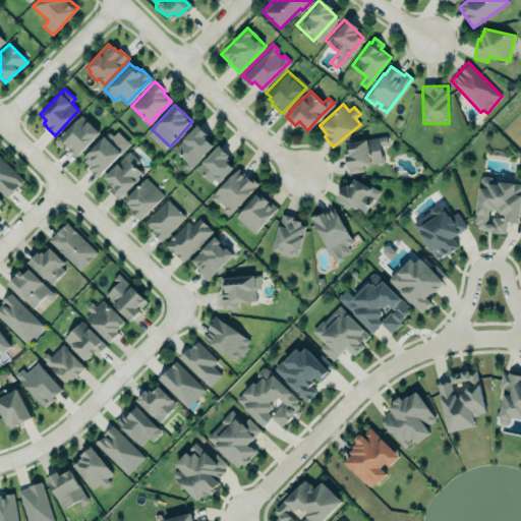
[(60,135),(81,114),(99,131),(75,155),(66,147),(67,145),(64,141),(65,140),(60,135)]
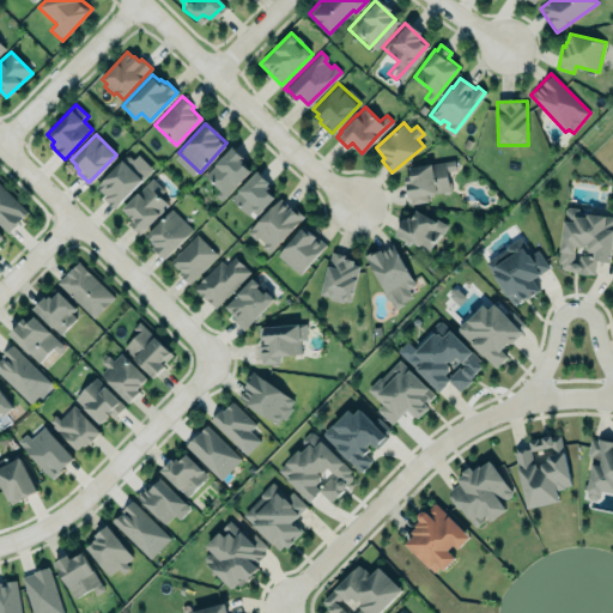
[(231,144),(246,157),(242,161),(252,169),(220,200),(213,194),(218,189),(202,173),(231,144)]
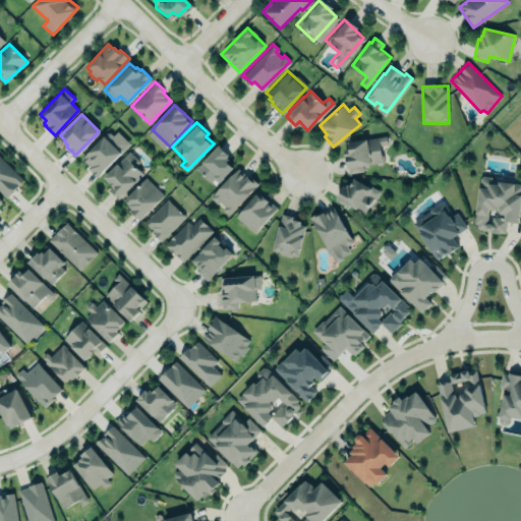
[(82,157),(90,164),(88,167),(97,175),(123,149),(112,136),(112,134),(109,131),(106,132),(104,134),(88,151),(82,157)]
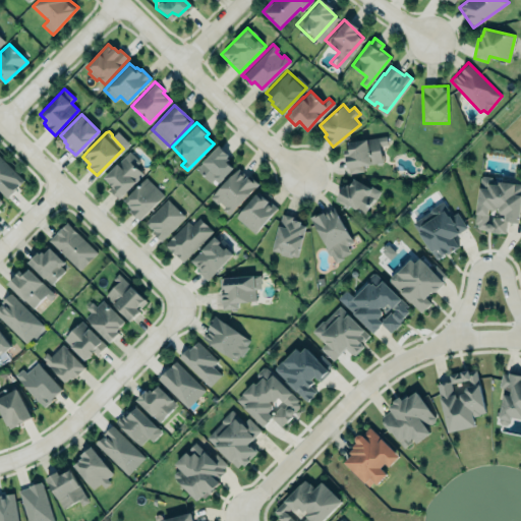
[(344,149),(349,149),(348,140),(366,137),(366,138),(386,135),(387,143),(381,145),(383,161),(363,165),(364,171),(348,173),(344,149)]
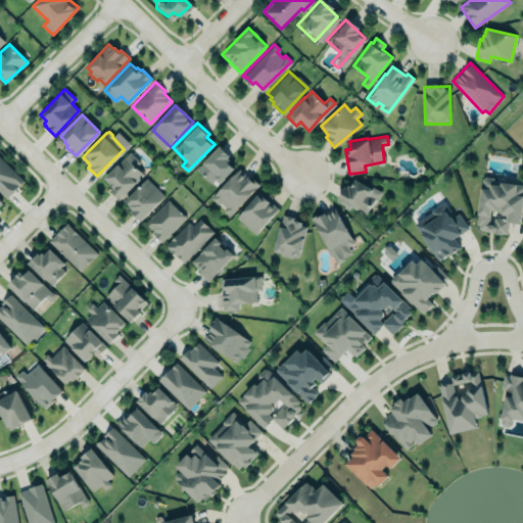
[(219,144),(230,154),(228,156),(229,158),(228,159),(235,167),(215,187),(195,168),(219,144)]
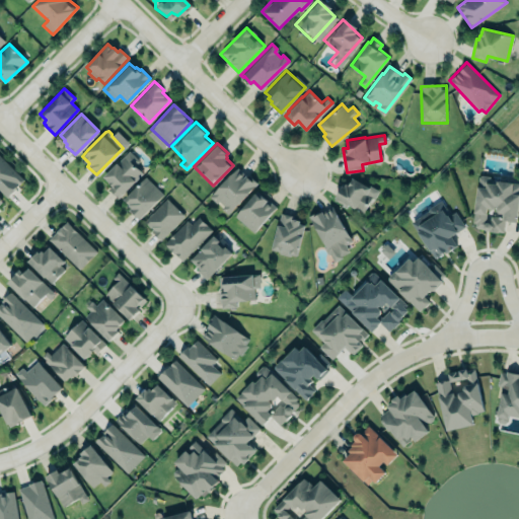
[(128,149),(139,160),(135,163),(143,171),(118,197),(108,188),(112,183),(102,175),(128,149)]
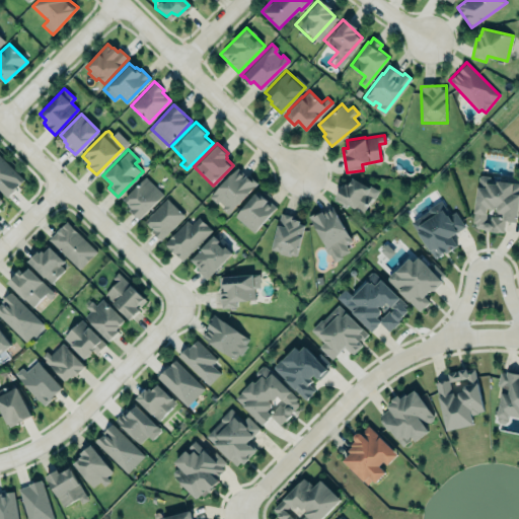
[(0,191),(0,157),(23,180),(7,198),(0,191)]
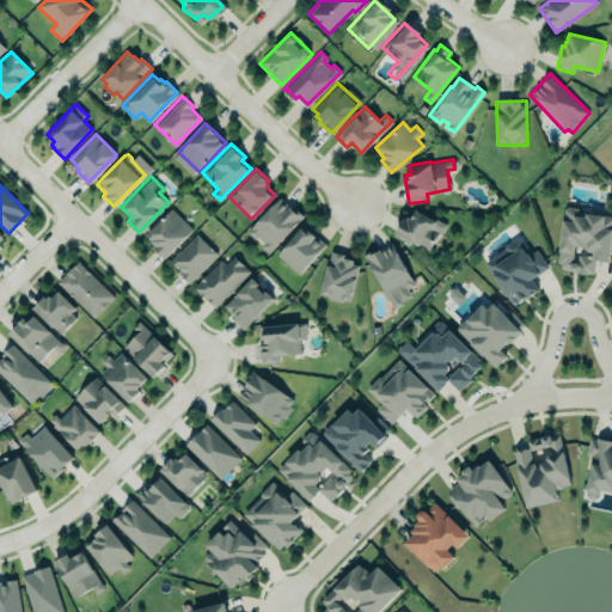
[(303,216),(280,196),(248,232),(270,252),(303,216)]
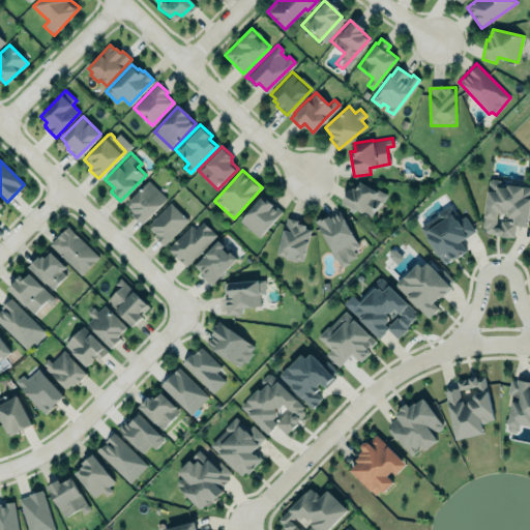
[(528,226),(529,206),(529,185),(524,185),(507,183),(507,186),(501,185),(501,181),(499,179),(492,178),(489,180),(488,188),(487,188),(482,226),(486,227),(486,231),(487,231),(487,232),(493,233),(493,232),(494,232),(495,233),(498,234),(498,235),(508,236),(513,236),(516,223),(518,224),(528,226)]
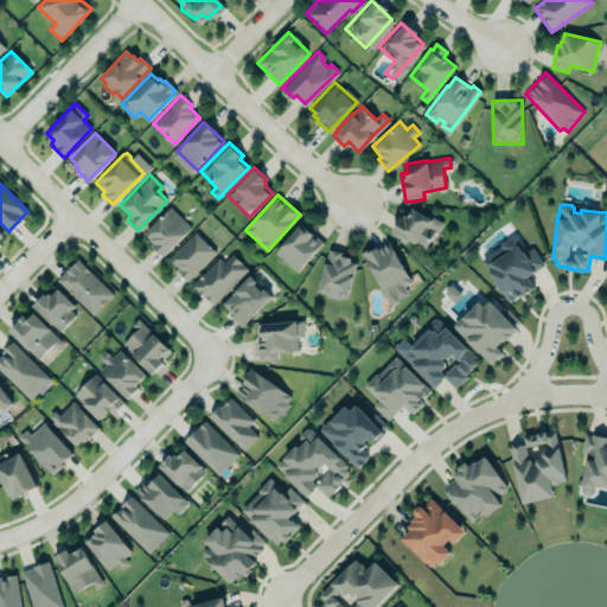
[(144,231),(170,205),(191,227),(163,255),(152,244),(154,242),(144,231)]
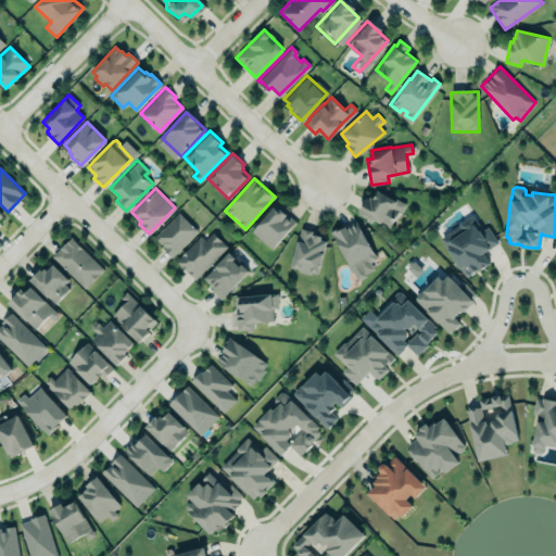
[(365,197),(368,199),(370,194),(373,197),(377,189),(395,200),(396,199),(405,203),(401,212),(399,211),(389,227),(373,217),(370,220),(357,213),(359,210),(358,210),(365,197)]
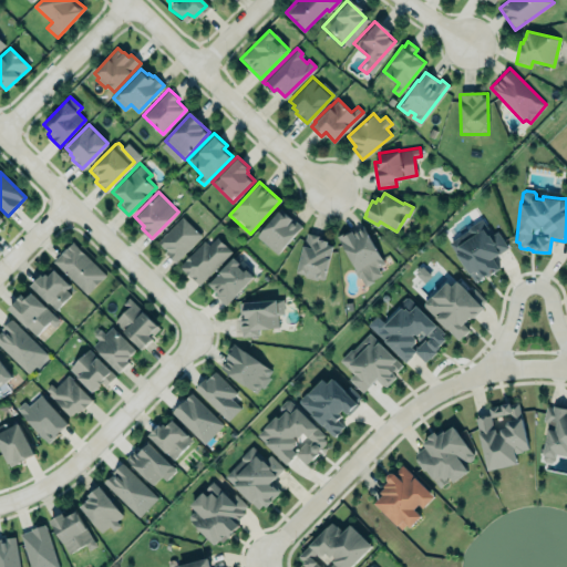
[(301,225),(278,208),(256,238),(279,255),(301,225)]
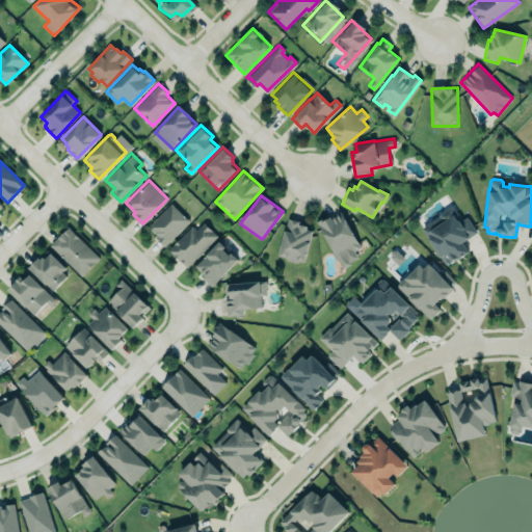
[(147,225),(170,202),(189,220),(164,244),(155,236),(157,234),(155,231),(153,233),(147,225)]
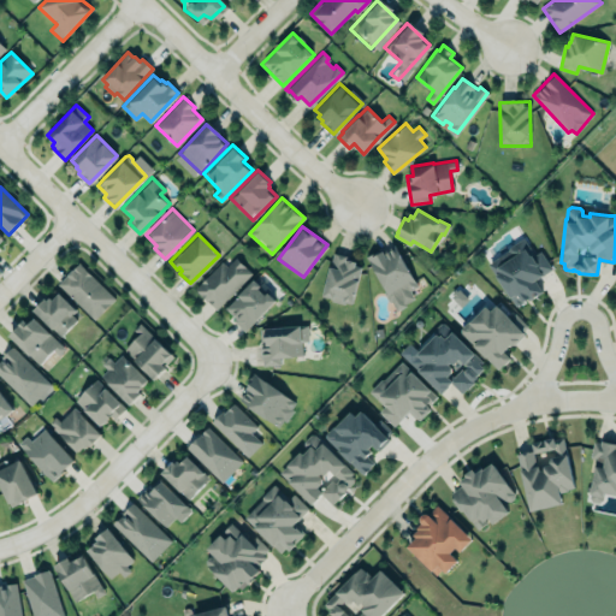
[(489,262),(516,303),(527,295),(529,298),(542,290),(534,279),(551,267),(540,252),(535,255),(523,236),(509,246),(509,249),(489,262)]
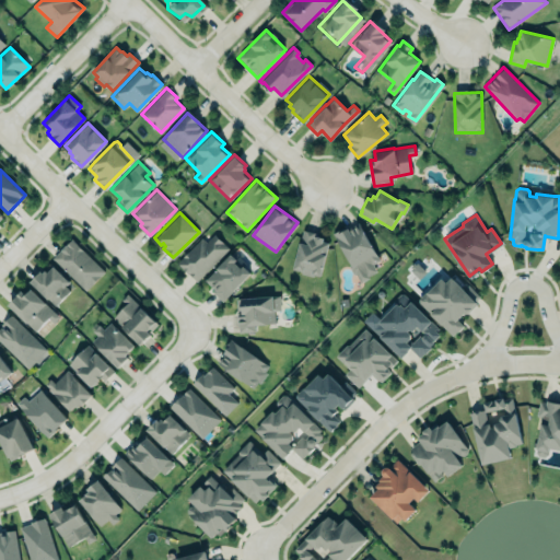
[(333,234),(337,231),(338,233),(358,223),(380,260),(373,265),(376,271),(369,275),(369,277),(364,279),(360,282),(356,276),(354,275),(352,275),(349,268),(350,267),(333,234)]
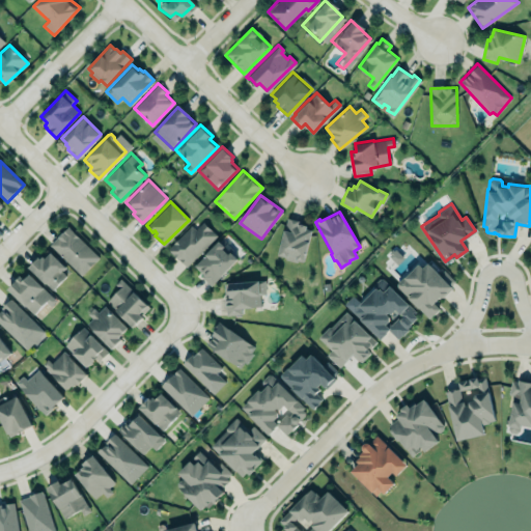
[(287,216),(300,219),(299,223),(307,225),(306,229),(310,230),(304,261),(298,259),(298,261),(285,259),(285,255),(279,254),(287,216)]
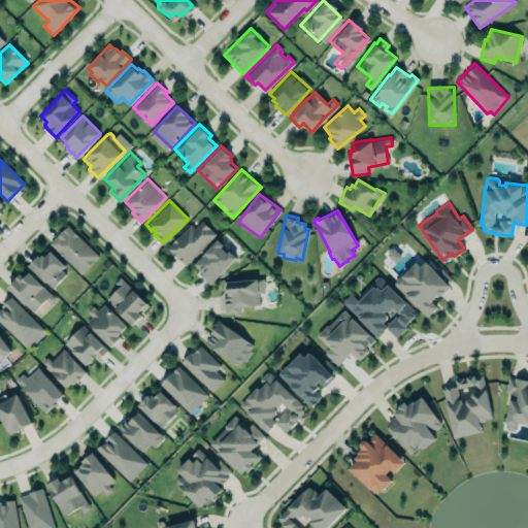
[(201,220),(194,227),(190,223),(167,246),(183,262),(184,264),(186,266),(216,233),(201,220)]
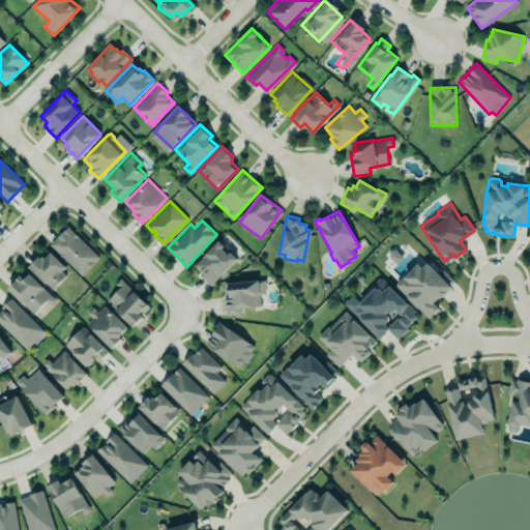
[(49,243),(67,225),(98,256),(81,274),(49,243)]
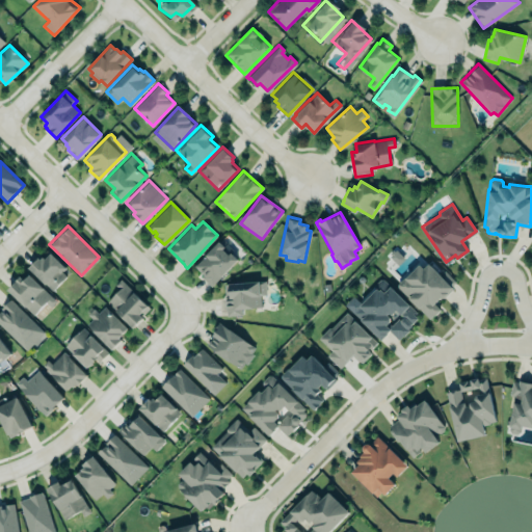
[(211,285),(202,276),(203,274),(194,265),(219,240),(224,245),(222,247),(229,253),(231,251),(238,259),(211,285)]
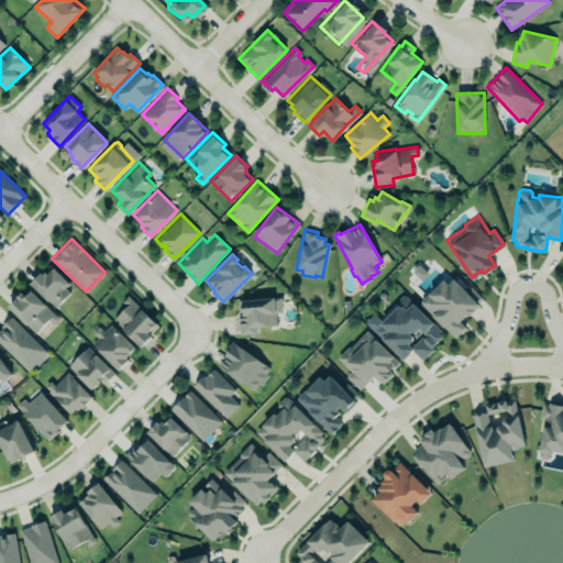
[(55,307),(74,286),(53,268),(46,275),(42,272),(30,284),(55,307)]
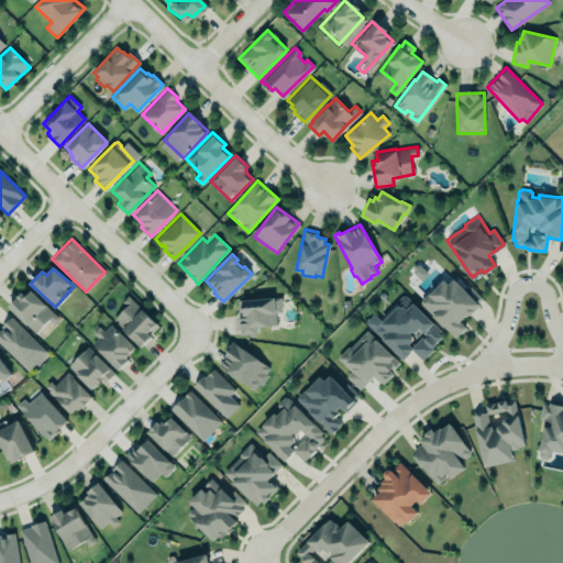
[(478,302),(477,301),(478,300),(482,297),(471,286),(465,290),(453,278),(448,283),(443,278),(429,293),(428,293),(421,300),(421,301),(422,304),(432,313),(446,328),(454,337),(459,332),(460,332),(466,327),(460,320),(467,312),(468,315),(479,304),(478,302)]
